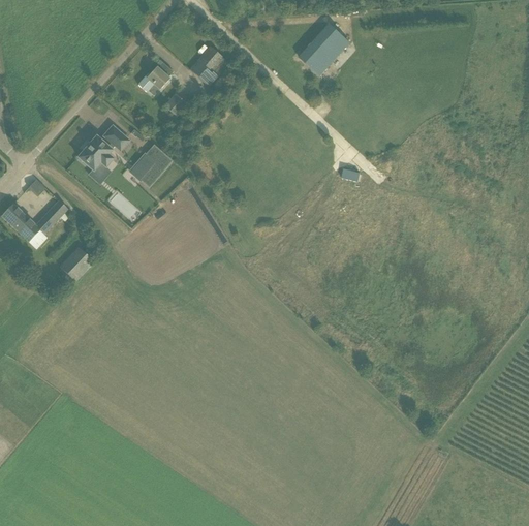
[(349,41),(329,24),(300,56),(319,73),(349,41)]
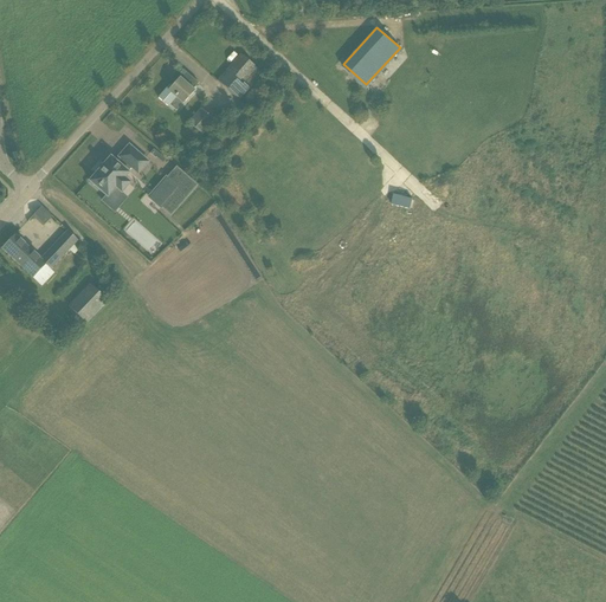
[(223,53),(232,58),(237,51),(227,45),(223,53)]
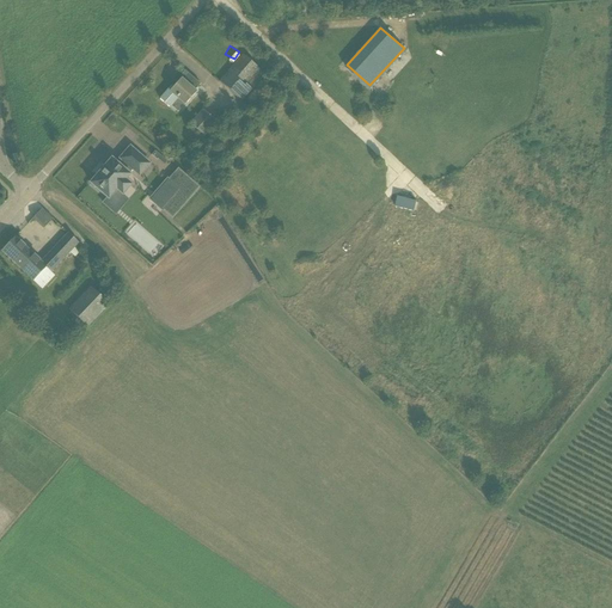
[(243,99),(265,72),(243,53),(219,79),(243,99)]
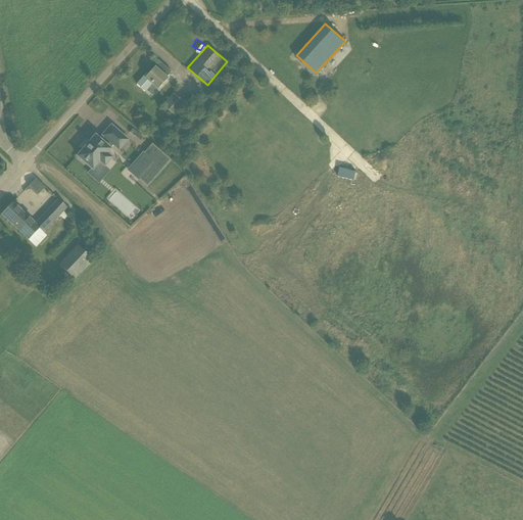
[(167,78),(165,76),(171,69),(165,64),(158,58),(152,64),(154,65),(145,76),(143,75),(137,82),(145,90),(150,83),(157,89),(167,78)]
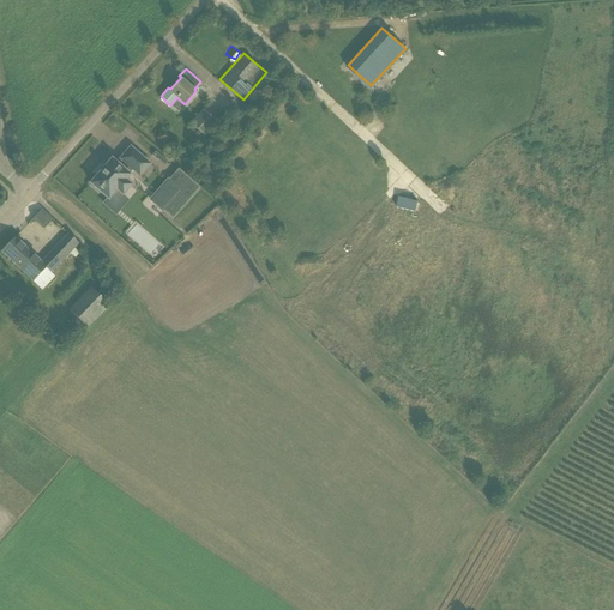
[(191,121),(205,134),(217,119),(204,108),(191,121)]
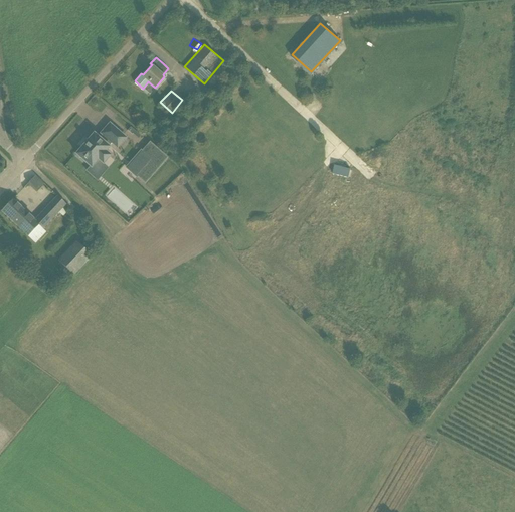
[(79,143),(82,145),(76,152),(91,165),(98,157),(103,162),(110,154),(106,150),(110,145),(109,144),(112,141),(118,146),(126,136),(111,122),(102,131),(103,133),(100,136),(93,130),(79,143)]
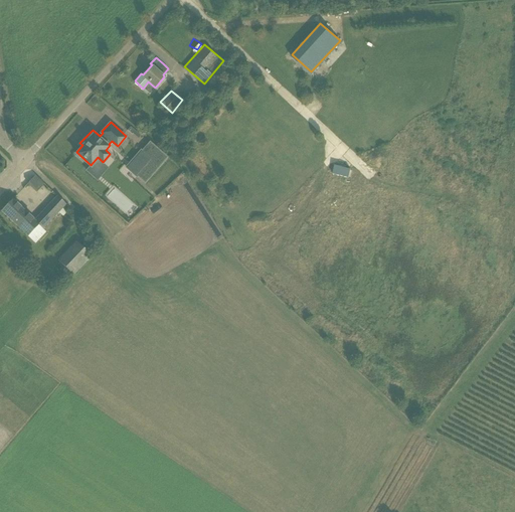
[(136,175),(151,158),(140,149),(125,166),(136,175)]
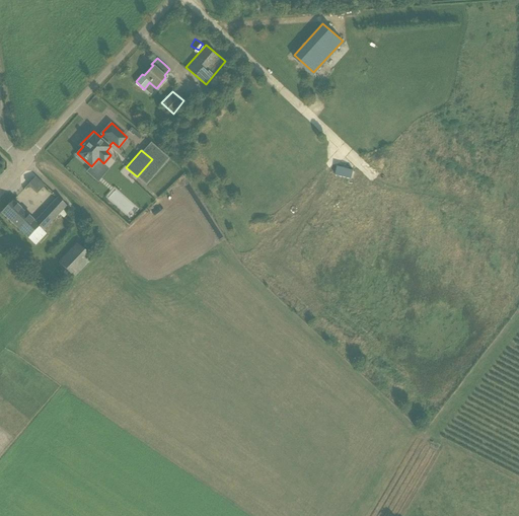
[(353,168),(338,164),(335,173),(351,177),(353,168)]
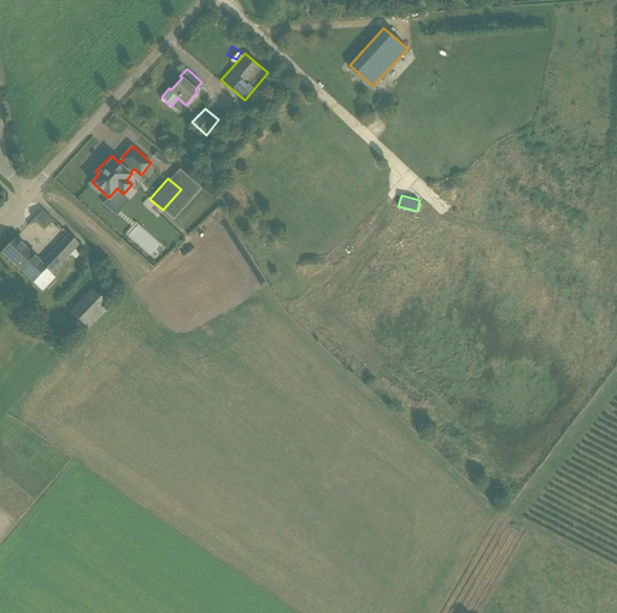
[(43,227),(53,218),(42,206),(33,214),(43,227)]
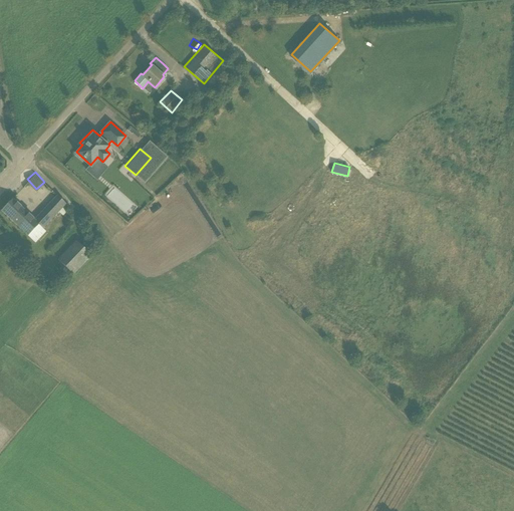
[(42,227),(54,214),(46,206),(34,218),(12,197),(1,209),(27,234),(38,222),(42,227)]
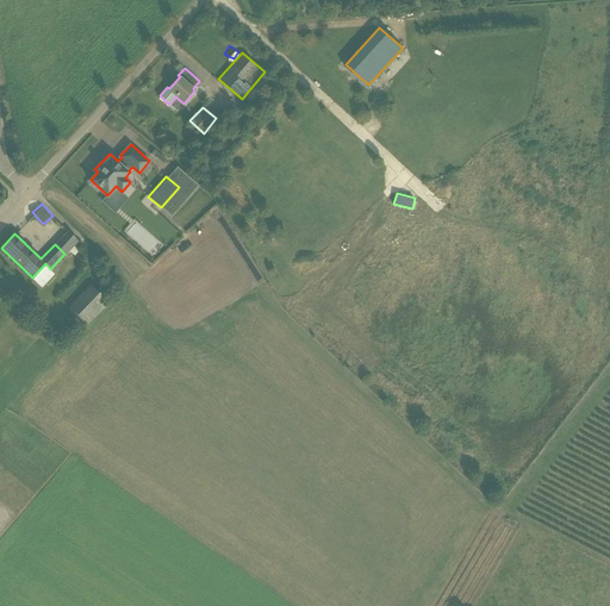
[(101,249),(107,244),(98,233),(92,238),(101,249)]
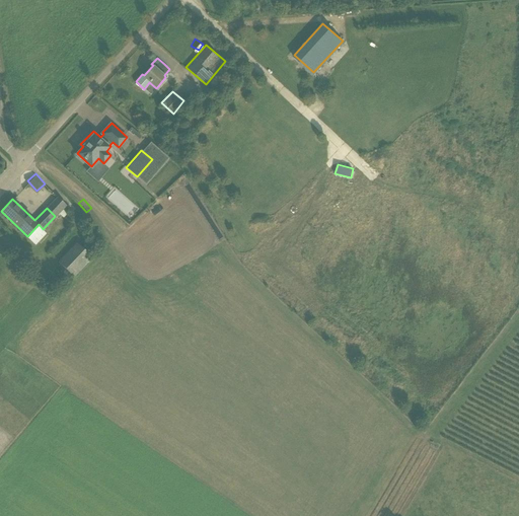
[(73,275),(91,256),(76,241),(59,260),(73,275)]
